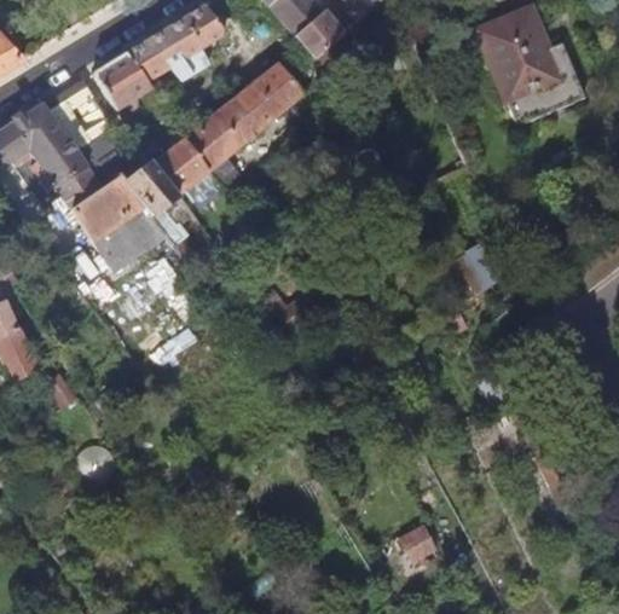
[(325,9),(317,0),(266,0),(296,34),(325,9)]
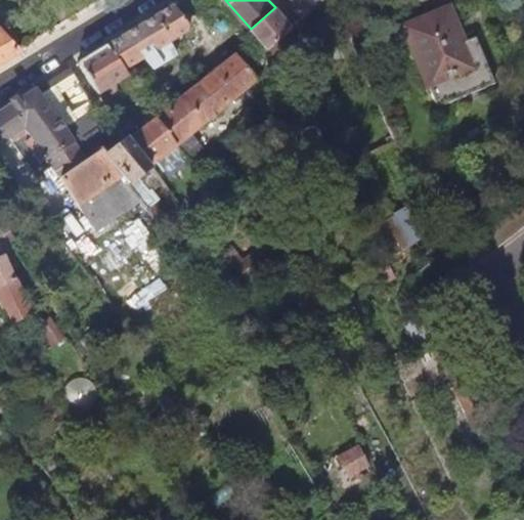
[(292,0),(305,13),(313,5),(309,0),(292,0)]
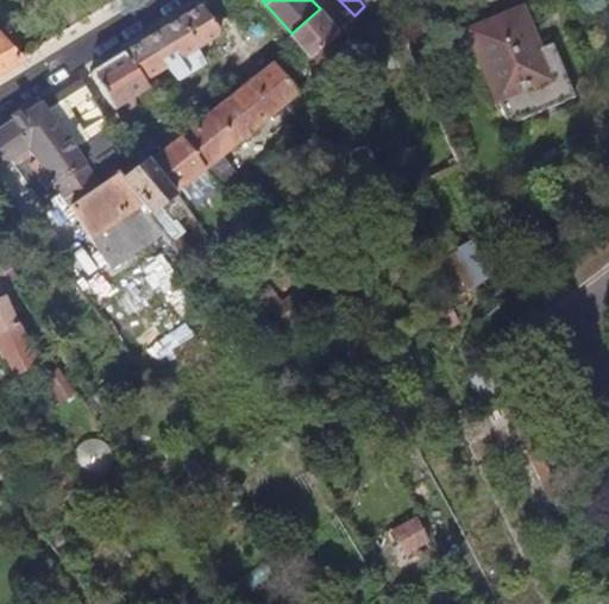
[(171,21),(123,50),(149,87),(150,88),(173,73),(177,79),(207,61),(200,48),(223,32),(200,1),(171,21)]
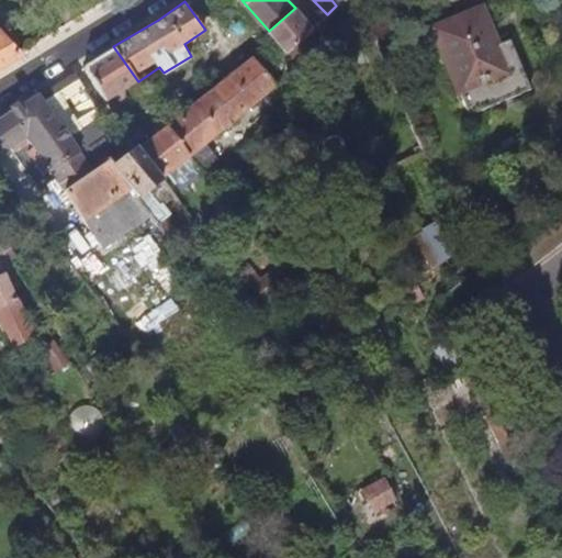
[(470,110),(529,86),(508,36),(497,42),(482,7),(436,25),(470,110)]
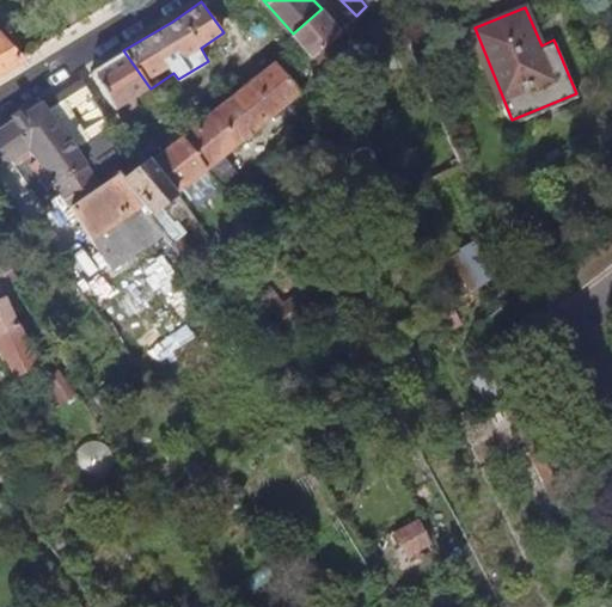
[(322,8),(293,34),(312,56),(340,31),(337,26),(322,8)]
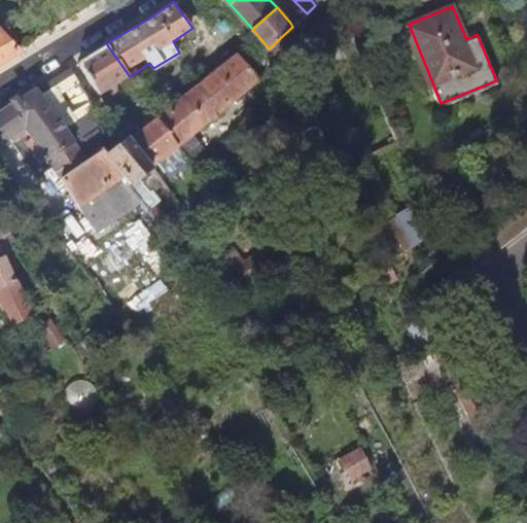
[(301,19),(292,27),(300,39),(309,34),(301,19)]
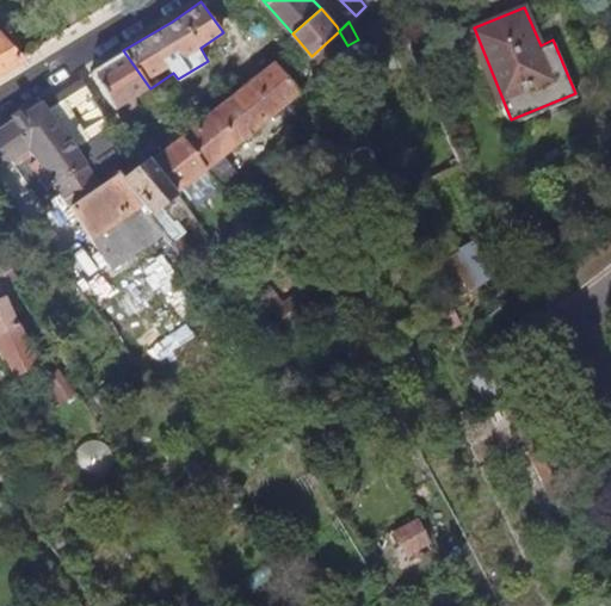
[(0,66),(22,54),(0,31),(0,66)]
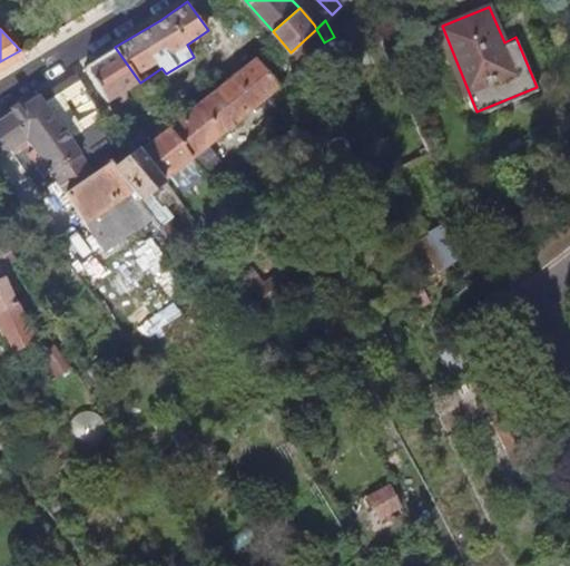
[(107,101),(139,81),(115,47),(100,57),(86,65),(107,101)]
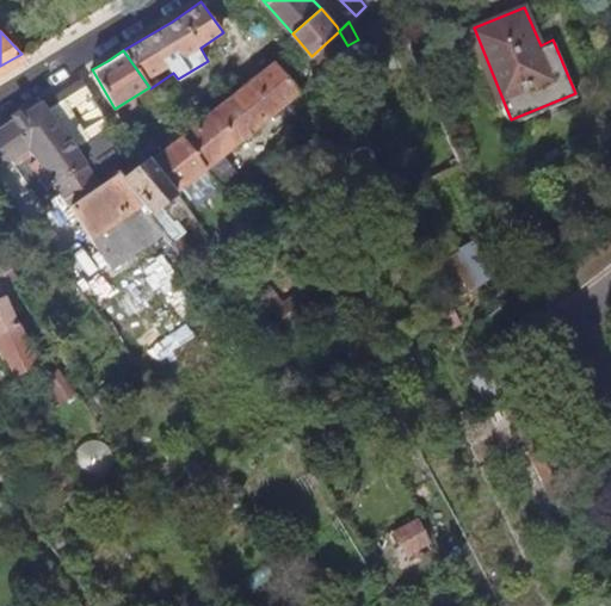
[(183,133),(185,135),(208,167),(218,180),(223,186),(224,190),(242,174),(226,154),(302,91),(289,75),(276,59),(183,133)]
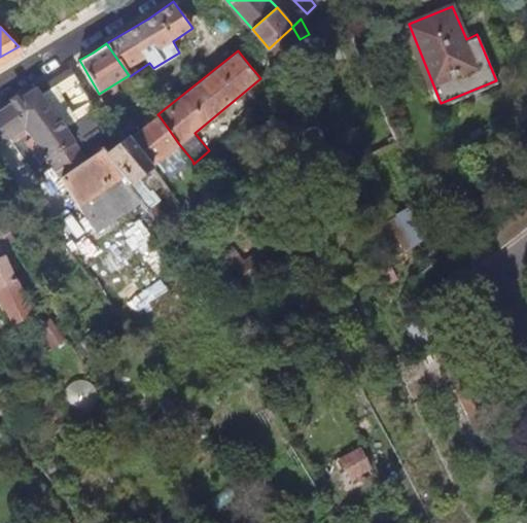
[(75,73),(70,66),(37,86),(42,94),(75,73)]
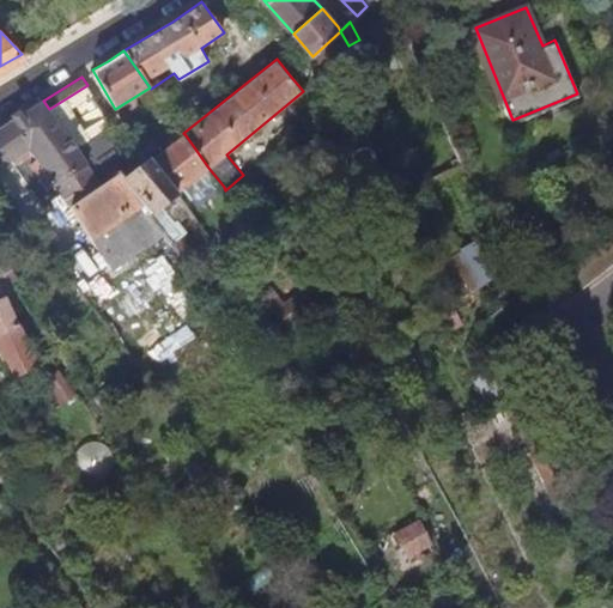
[(43,101),(0,127),(0,139),(20,170),(43,204),(60,192),(113,266),(163,232),(150,216),(147,211),(126,180),(138,170),(87,85),(49,109),(43,101)]
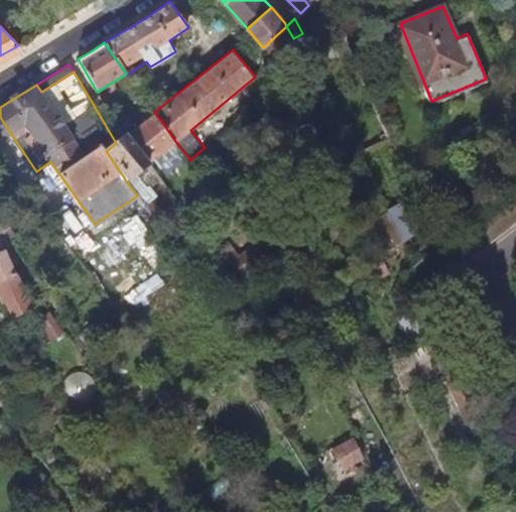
[(156,114),(126,136),(148,163),(155,157),(168,175),(188,157),(184,152),(175,141),(156,114)]
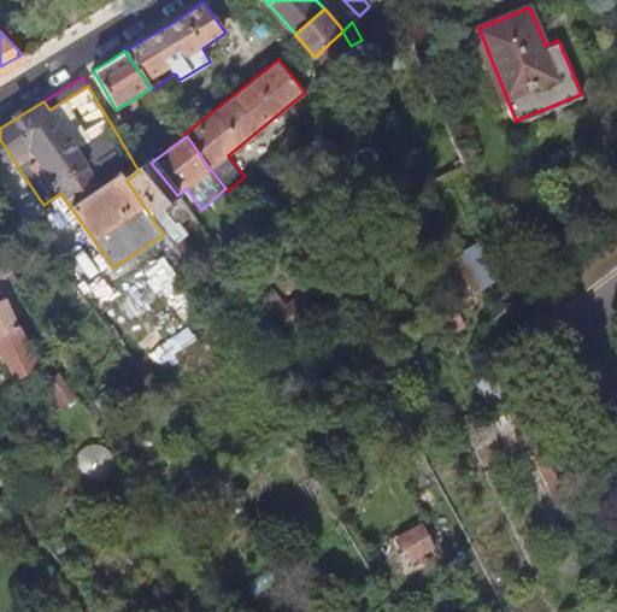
[(0,180),(3,183),(21,171),(0,140),(0,180)]
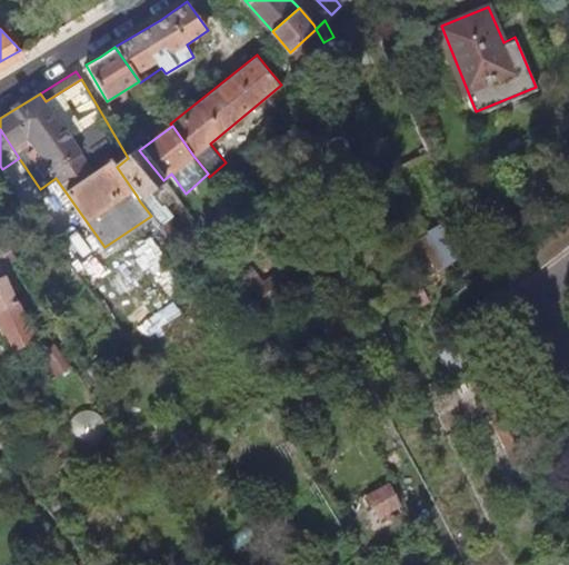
[(162,180),(163,180),(139,150),(128,158),(117,167),(137,196),(139,200),(151,216),(159,226),(171,216),(151,189),(162,180)]
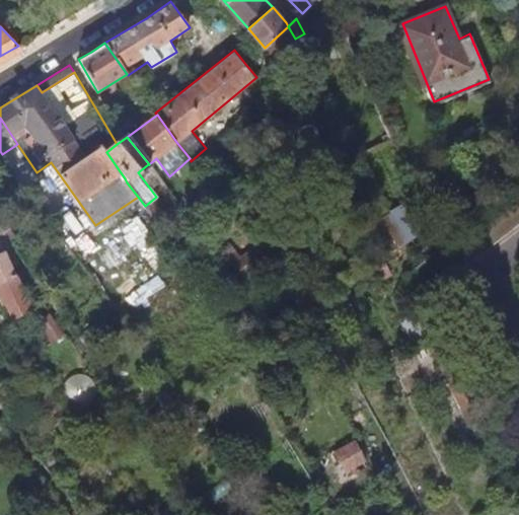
[(402,204),(389,210),(406,240),(420,230),(402,204)]
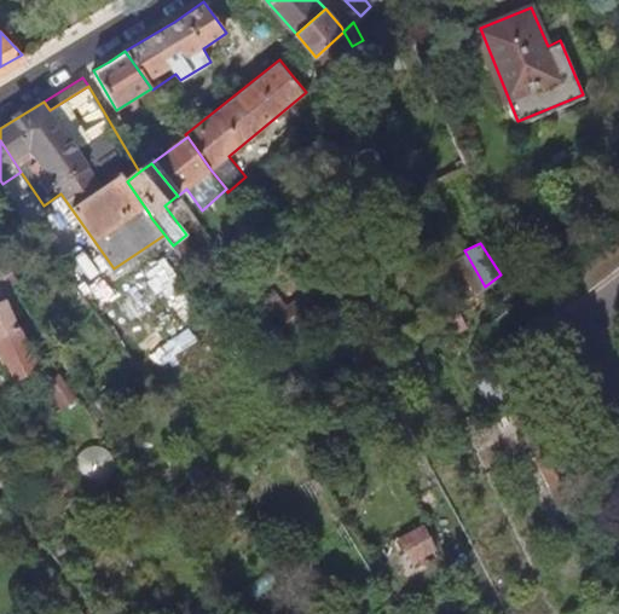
[(468,299),(485,287),(464,250),(447,261),(468,299)]
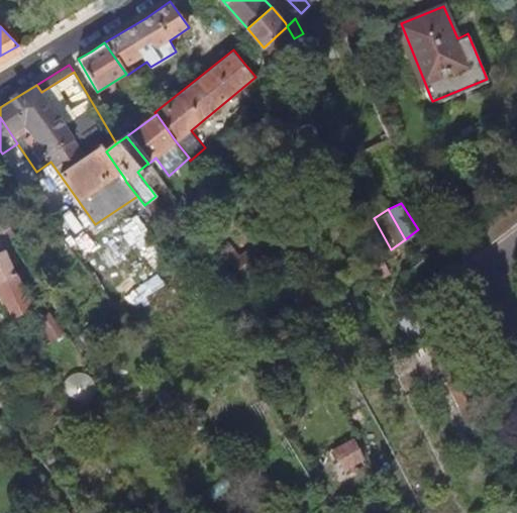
[(241,279),(268,258),(254,241),(241,253),(230,240),(218,249),(241,279)]
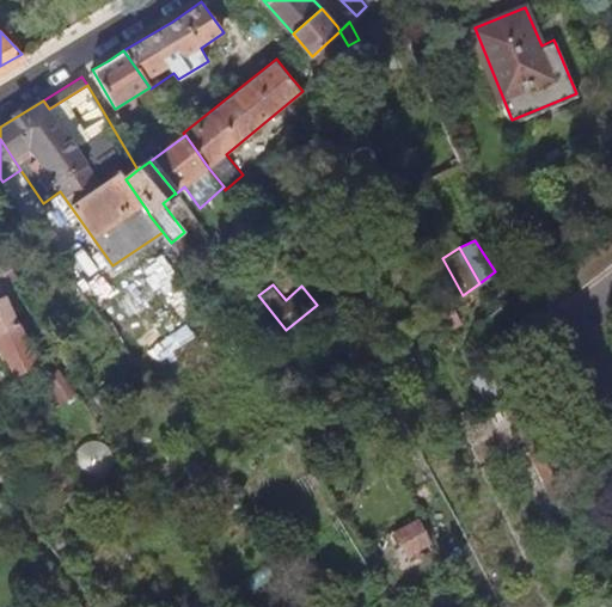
[(26,338),(7,295),(0,298),(0,350),(4,359),(6,357),(30,347),(26,338)]
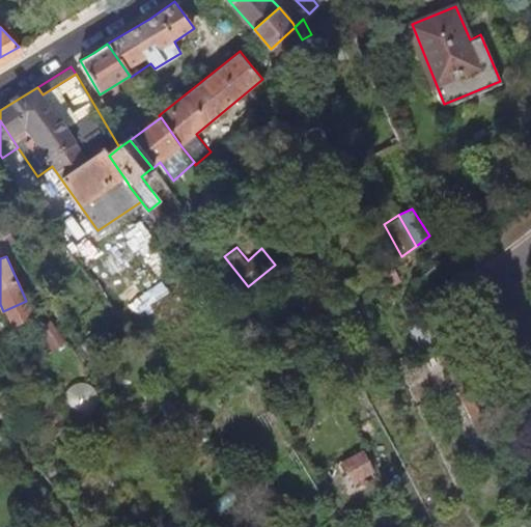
[(247,287),(229,266),(221,272),(235,295),(247,287)]
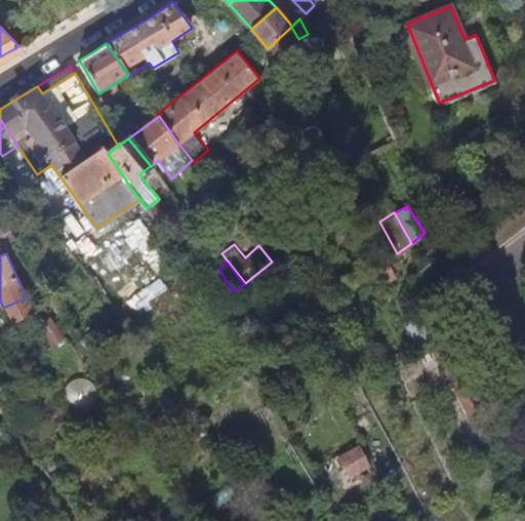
[(26,297),(5,307),(13,322),(33,313),(26,297)]
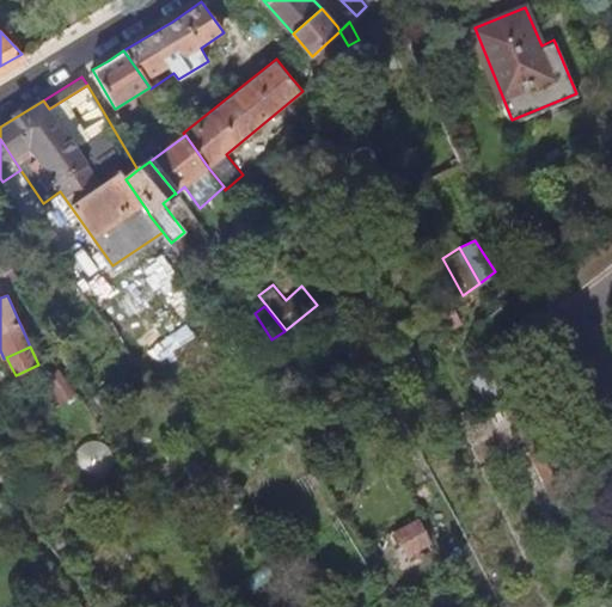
[(496,365),(472,374),(483,397),(497,390),(499,392),(508,387),(496,365)]
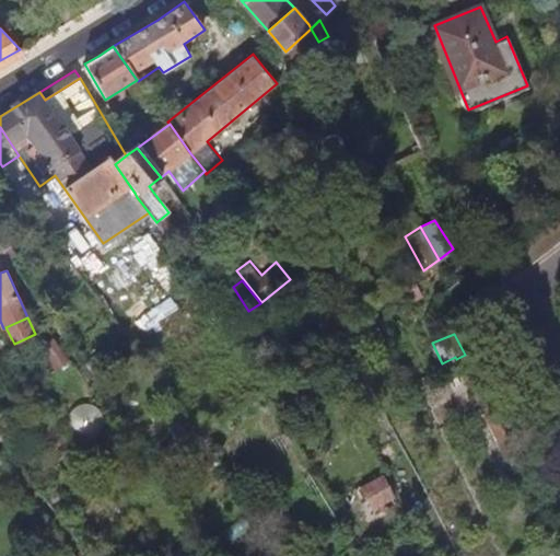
[(71,358),(55,336),(42,345),(58,368),(71,358)]
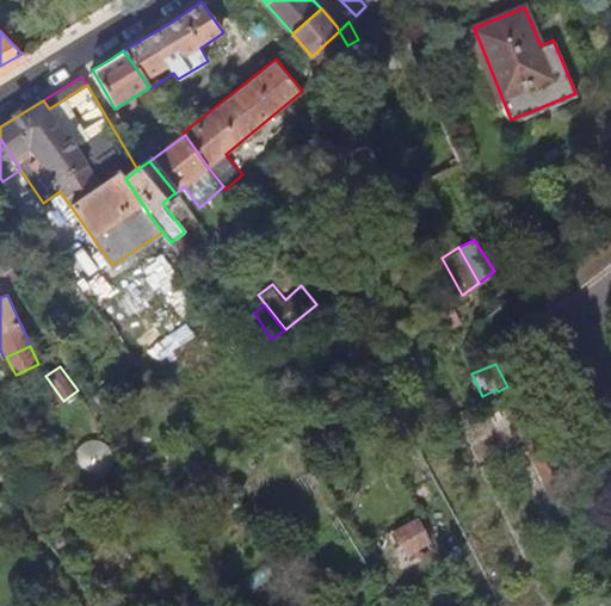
[(204,492),(220,480),(204,459),(189,470),(204,492)]
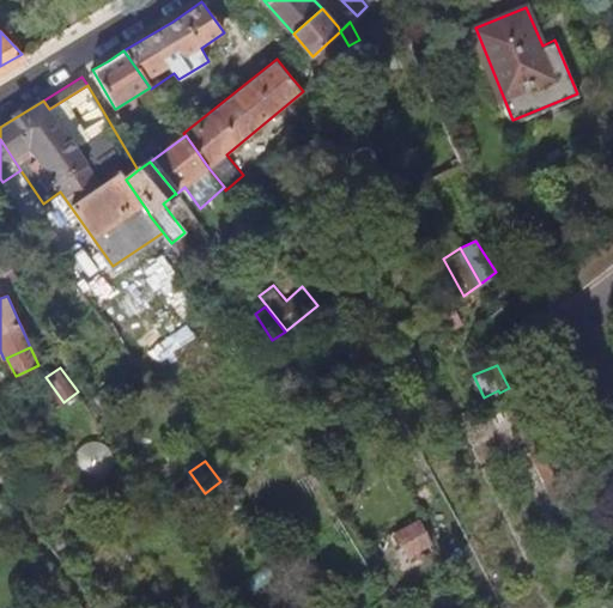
[(418,521),(395,533),(399,541),(406,553),(429,541),(418,521)]
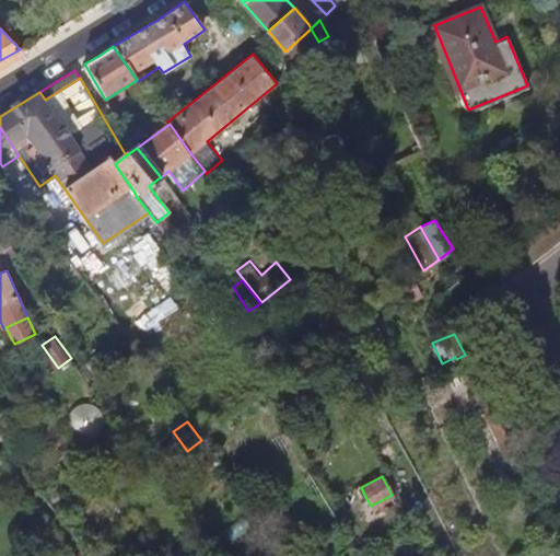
[(351,501),(364,495),(361,487),(347,494),(351,501)]
